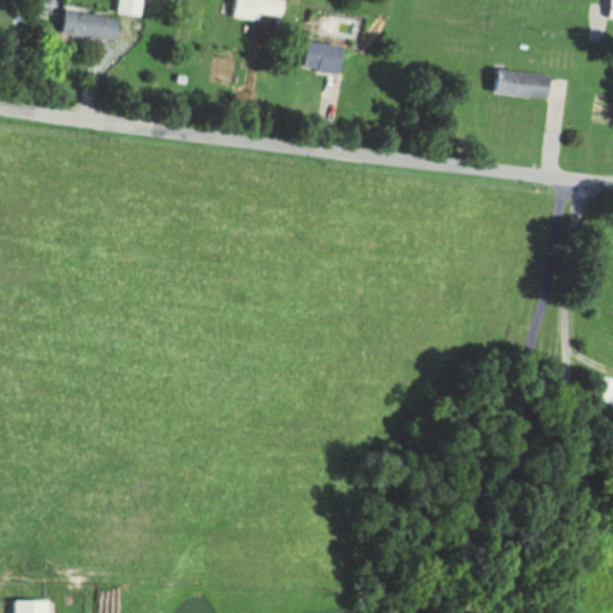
[(119,0),(118,13),(141,17),(142,0),(119,0)]
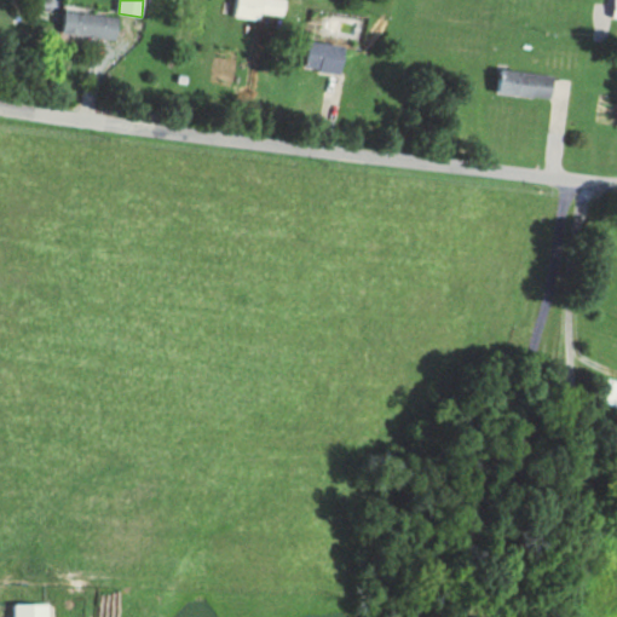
[(283,17),(286,0),(236,0),(234,17),(261,22),(263,15),(283,17)]
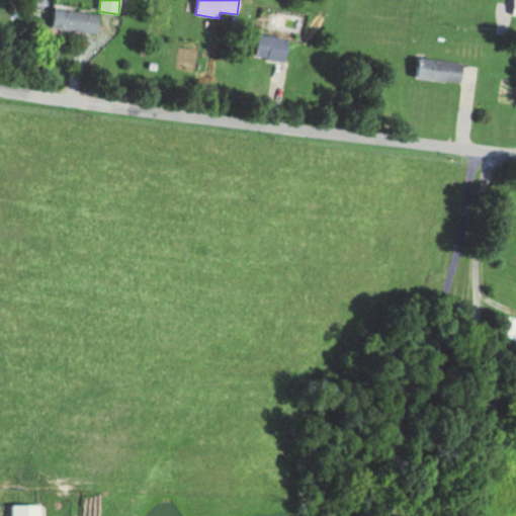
[(53,27),(97,33),(99,15),(55,9),(53,27)]
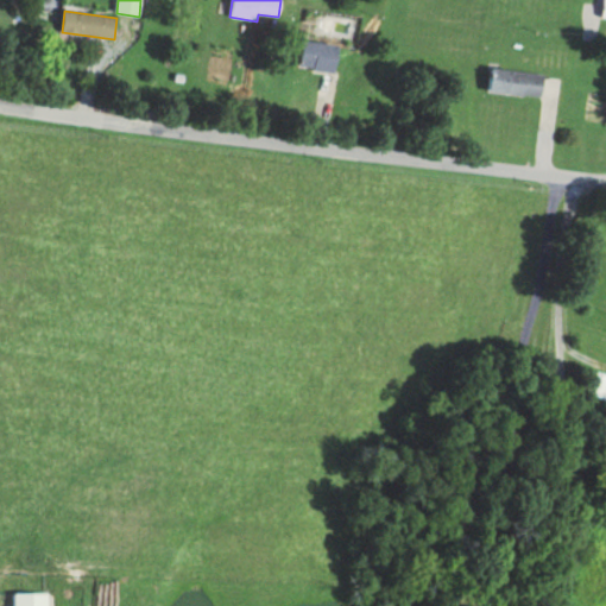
[(339,70),(340,43),(303,42),(302,68),(339,70)]
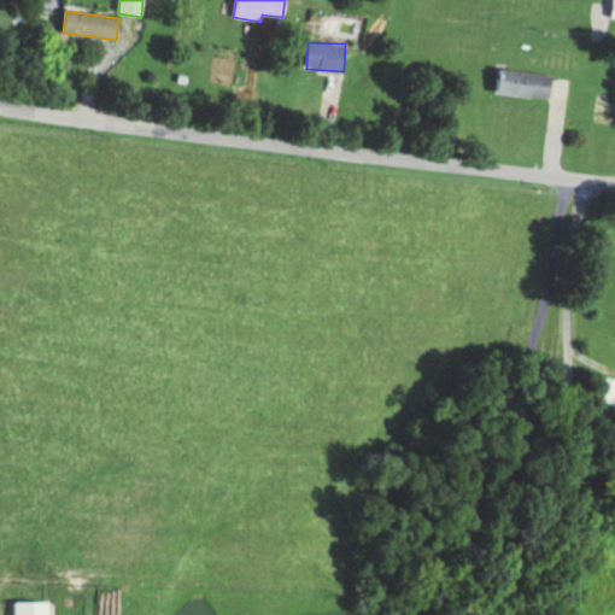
[(556,74),(499,70),(498,94),(554,99),(556,74)]
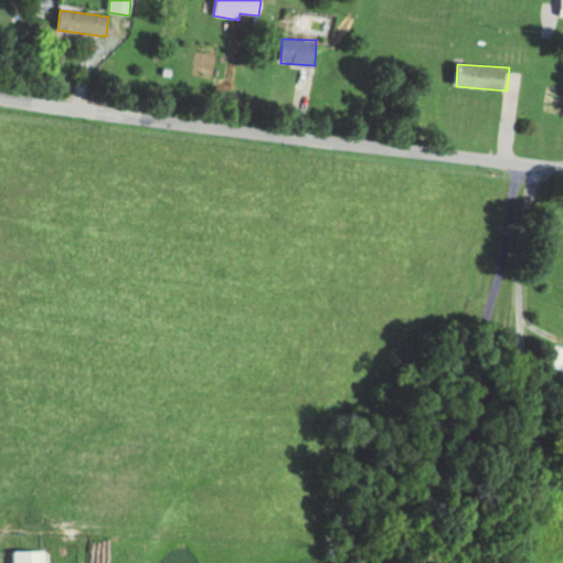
[(562,349),(554,344),(543,364),(562,373),(562,349)]
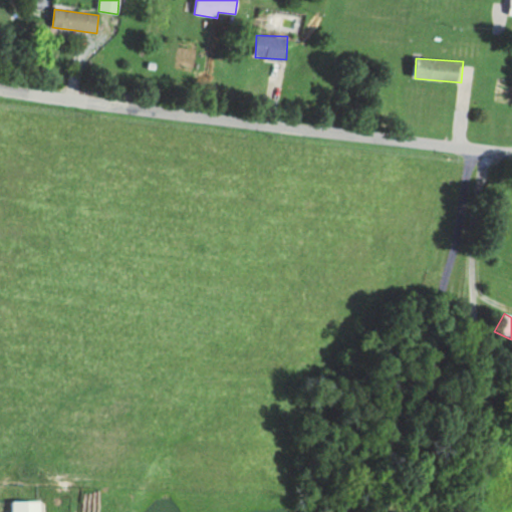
[(43,511),(43,502),(13,502),(13,511),(43,511)]
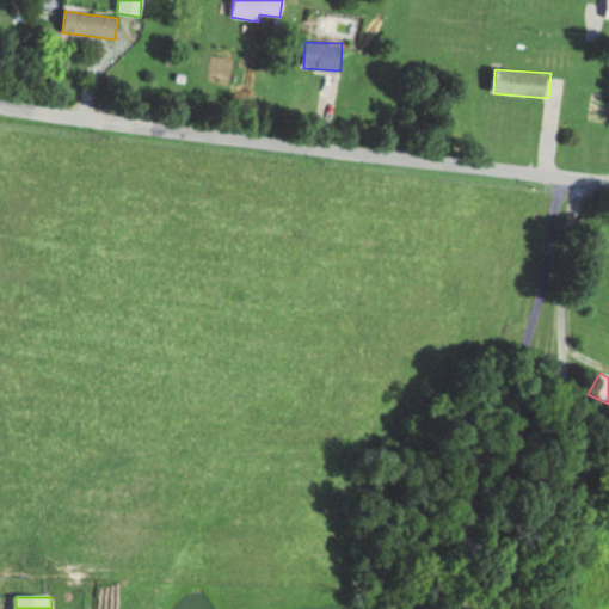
All buildings are outlined.
